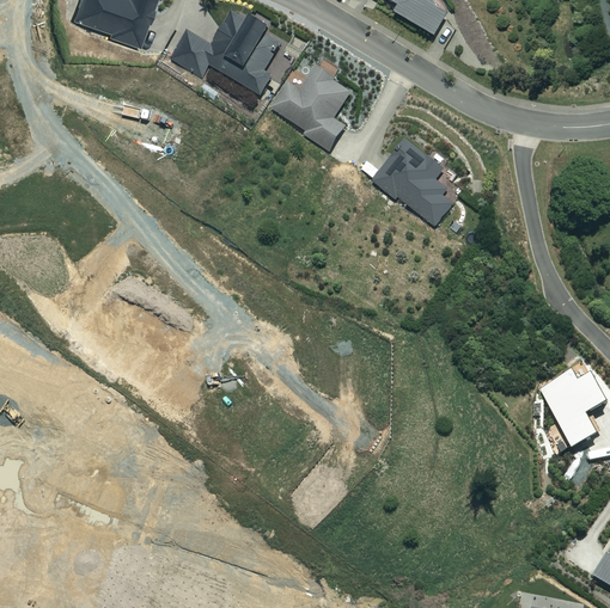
[(79,0),(72,18),(136,45),(156,0),(79,0)]
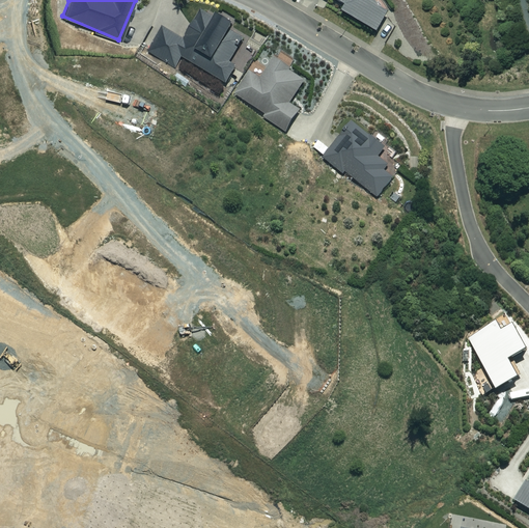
[(337,0),(347,6),(343,11),(378,31),(388,16),(376,0),(337,0)]
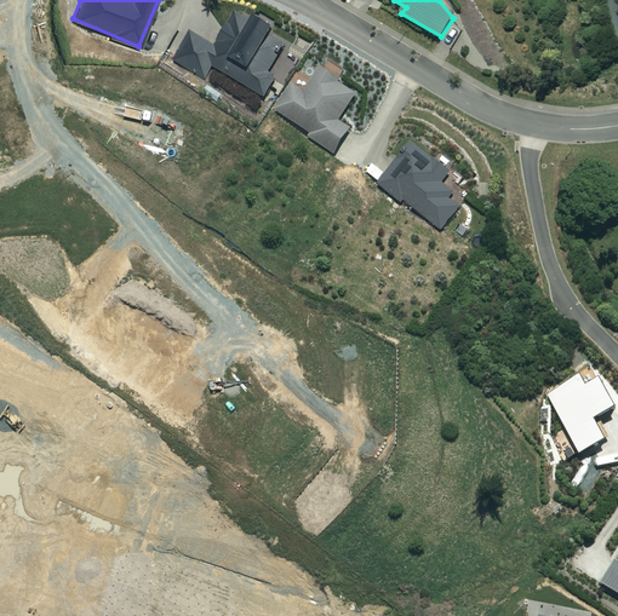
[(192,29),(170,61),(200,81),(210,67),(262,103),(269,92),(267,90),(275,76),(268,72),(287,44),(238,10),(213,44),(192,29)]
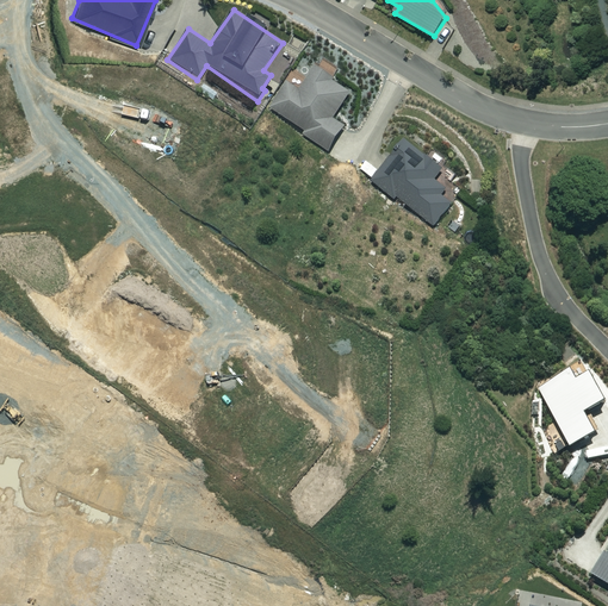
[(329,150),(346,125),(333,117),(351,92),(333,80),(334,76),(315,63),(299,87),(286,79),(268,106),(303,129),(301,131),(329,150)]
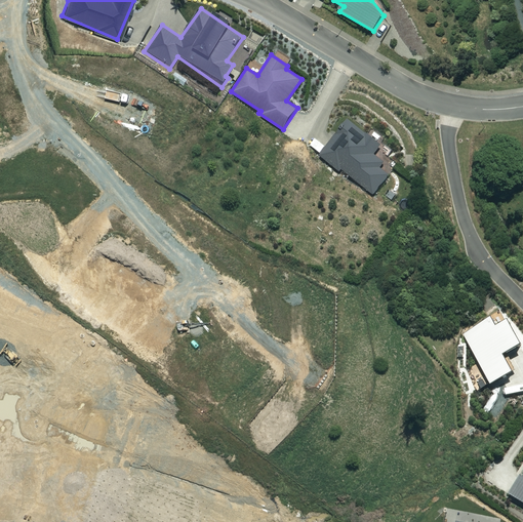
[(379,147),(351,119),(319,153),(338,171),(343,167),(370,194),(388,174),(379,166),(383,163),(373,154),(379,147)]
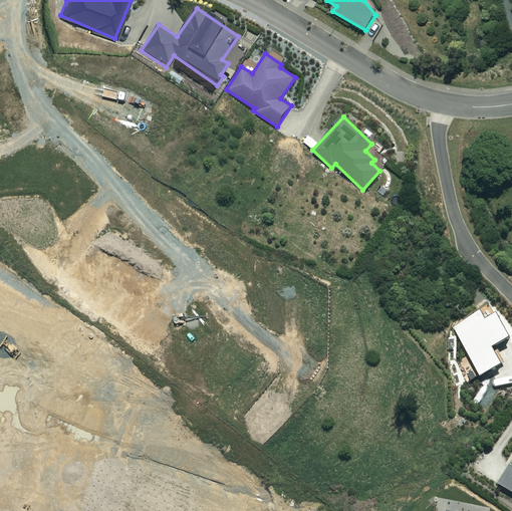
[(511,461),(498,484),(511,492),(511,461)]
